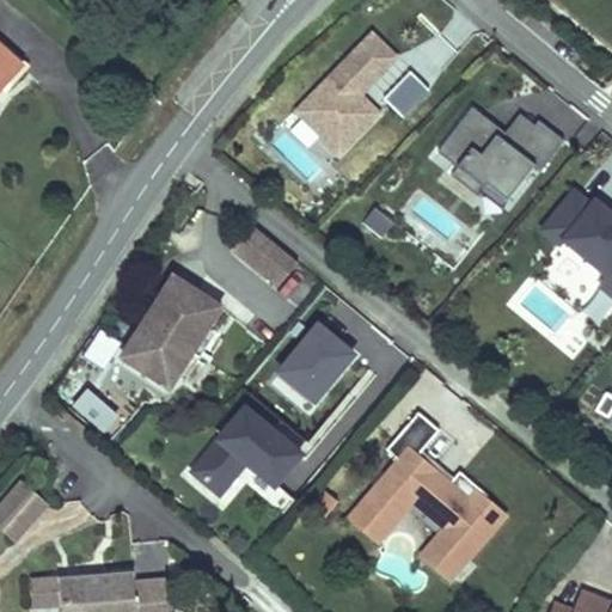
[(301,116),(341,154),(379,115),(367,103),(365,105),(359,99),(361,97),(398,59),(373,35),(323,86),(328,90),(301,116)]
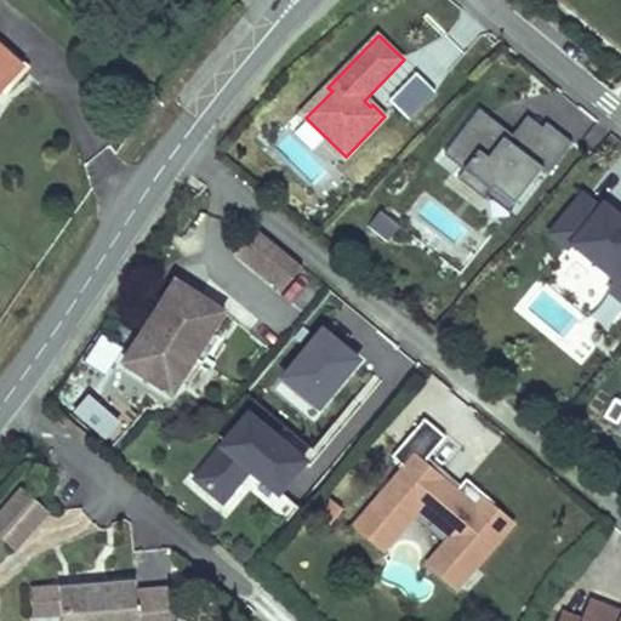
[(0,92),(22,68),(0,49),(0,92)]
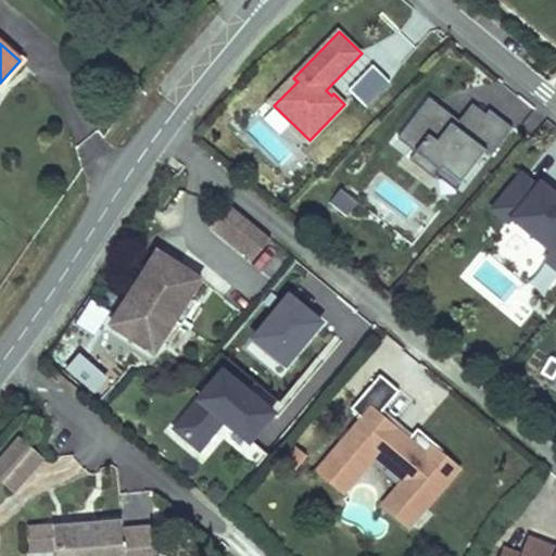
[(349,90),(366,106),(391,83),(374,65),(349,90)]
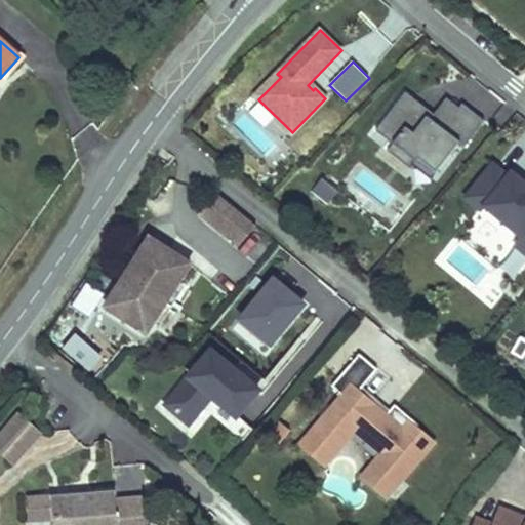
[(405,93),(376,130),(393,144),(388,151),(410,169),(413,165),(421,155),(440,168),(459,143),(465,147),(485,121),(462,104),(459,108),(458,110),(443,129),(421,113),(425,109),(405,93)]
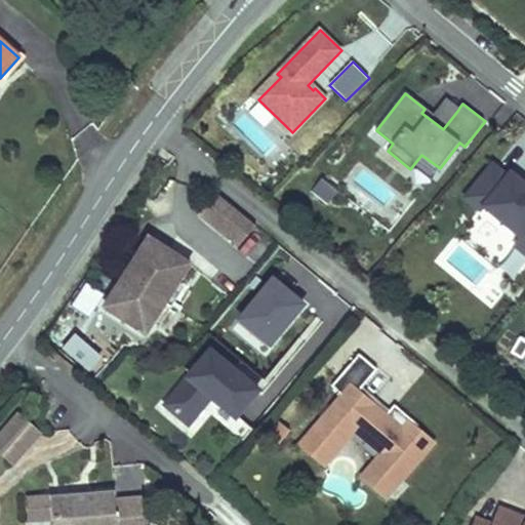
[(458,110),(459,108),(446,98),(433,116),(425,109),(421,113),(443,129),(458,110)]
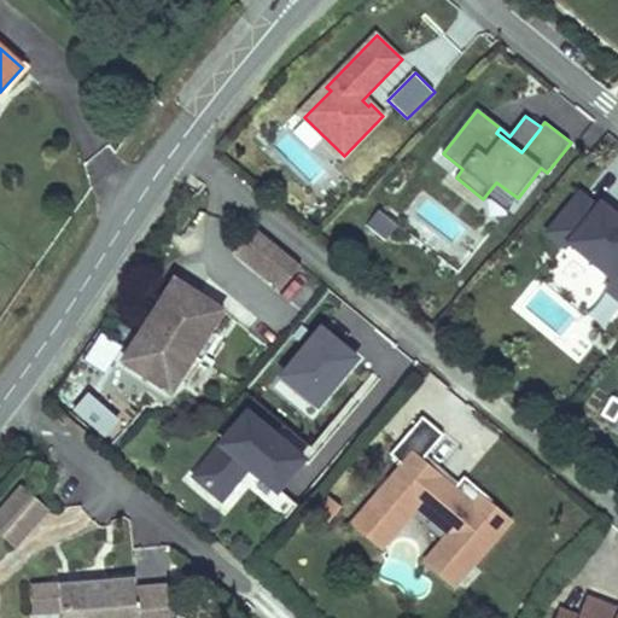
[(496,182),(487,194),(507,211),(518,198),(496,182)]
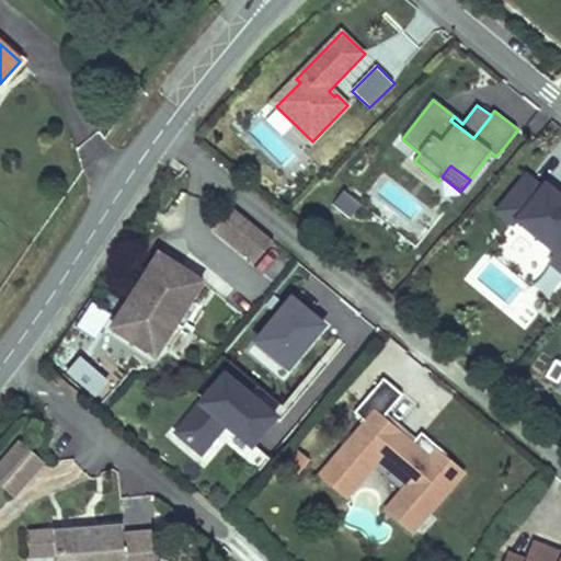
[(527,176),(499,210),(512,221),(515,217),(552,249),(546,256),(560,270),(560,197),(560,196),(552,206),(539,195),(544,191),(527,176)]
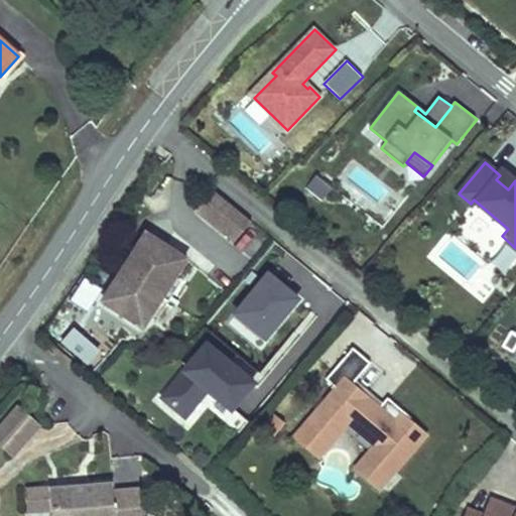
[(317,175),(307,187),(323,200),(333,187),(317,175)]
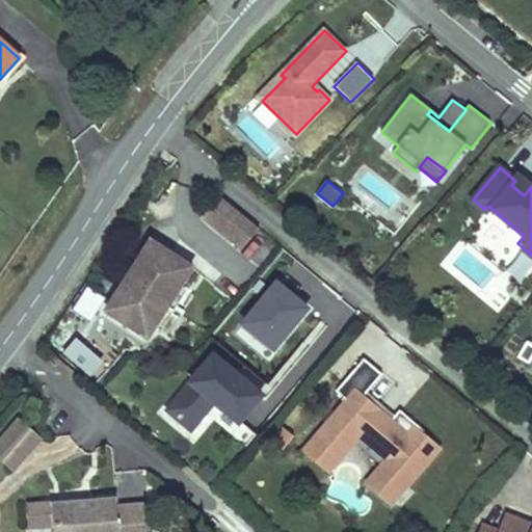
[(260,230),(219,196),(203,216),(243,249),(260,230)]
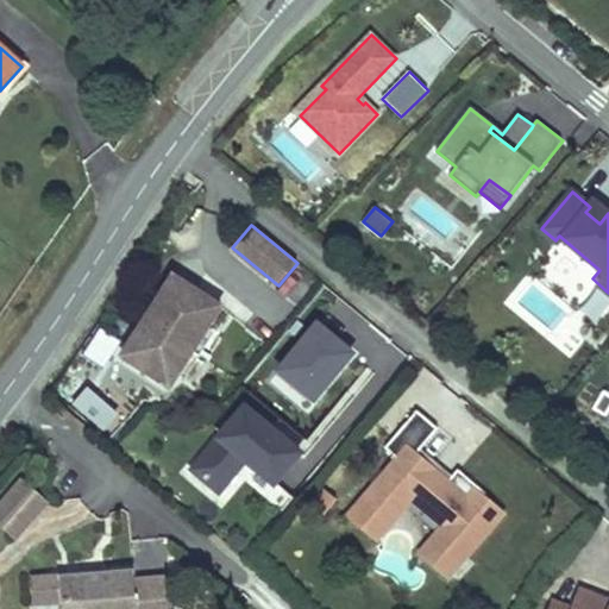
[(121,356),(170,385),(221,307),(174,276),(121,356)]
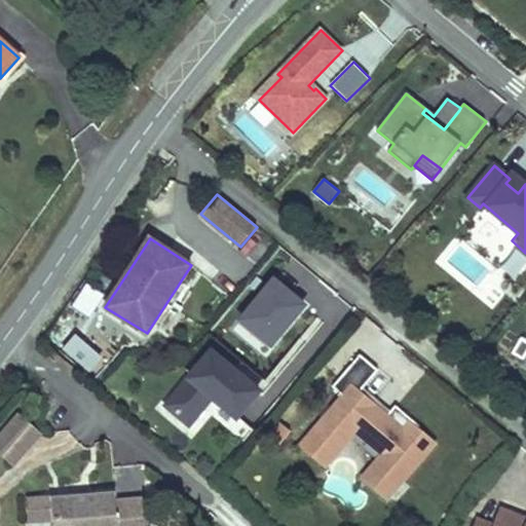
[(270,349),(309,307),(275,274),(235,317),(270,349)]
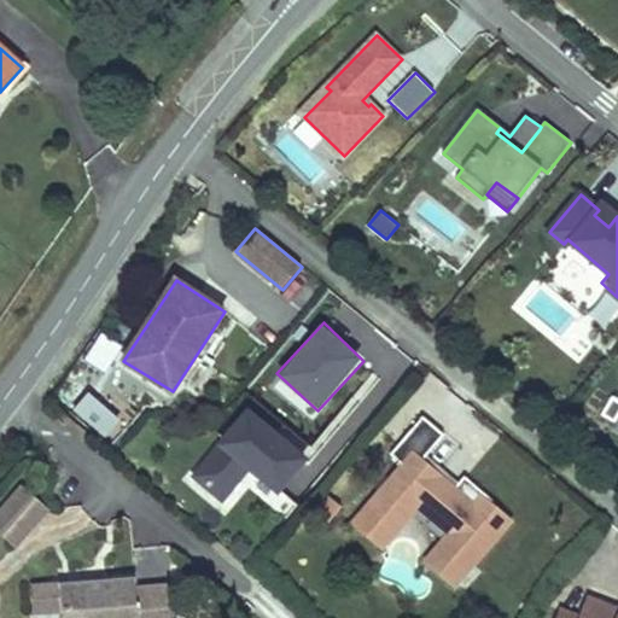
[(106,371),(117,349),(98,339),(87,361),(106,371)]
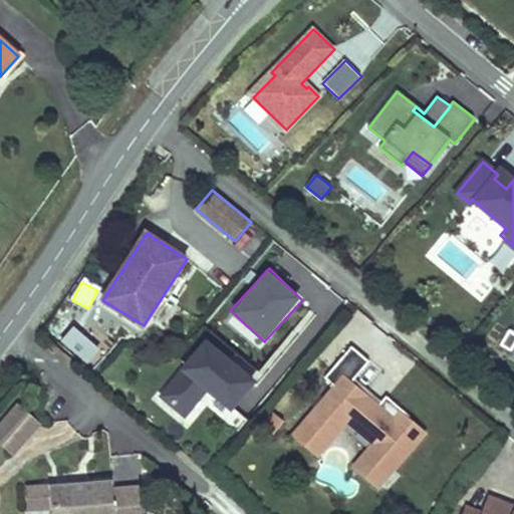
[(90,364),(102,348),(73,325),(60,341),(90,364)]
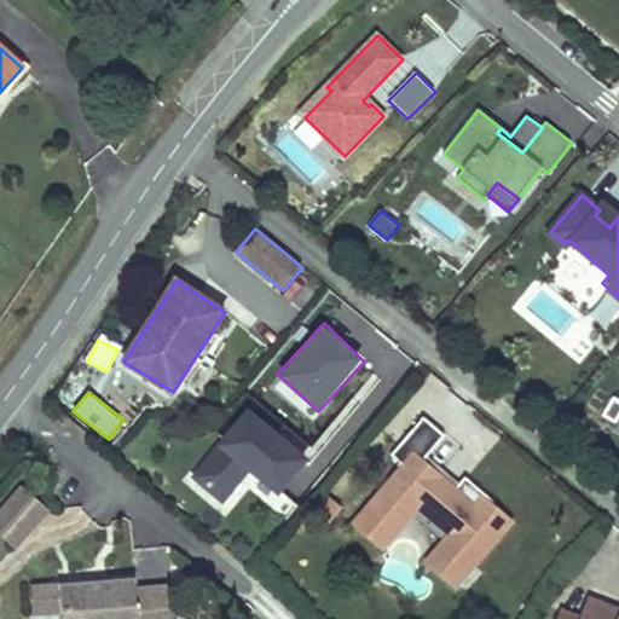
[(602,416),(615,423),(618,417),(618,400),(614,398),(602,416)]
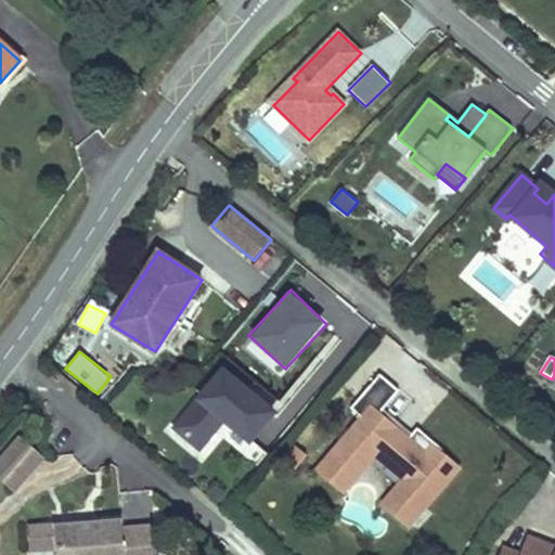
[(274,413),(223,371),(176,428),(201,448),(223,420),(250,441),(274,413)]
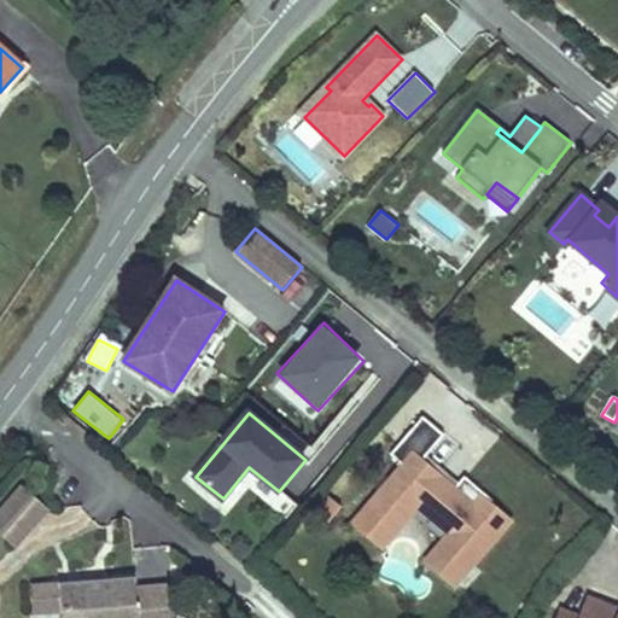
[(391,455),(403,466),(382,491),(404,511),(412,502),(418,507),(450,534),(426,561),(455,586),(511,522),(490,503),(494,501),(465,477),(459,483),(455,489),(423,461),(426,455),(444,435),(423,417),(391,455)]
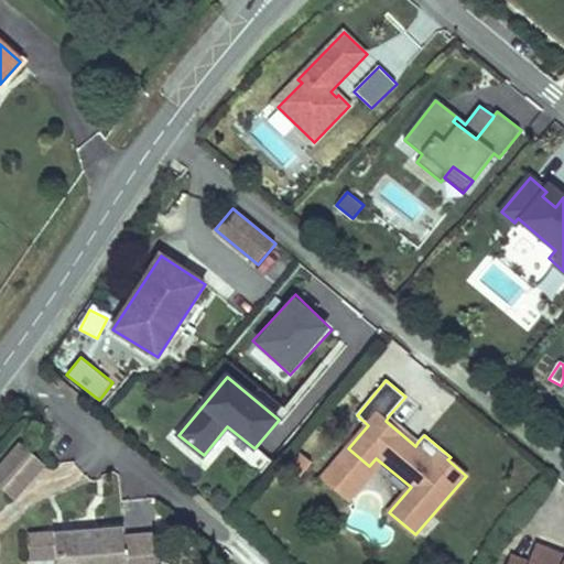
[(389,415),(386,421),(415,446),(419,441),(389,415)]
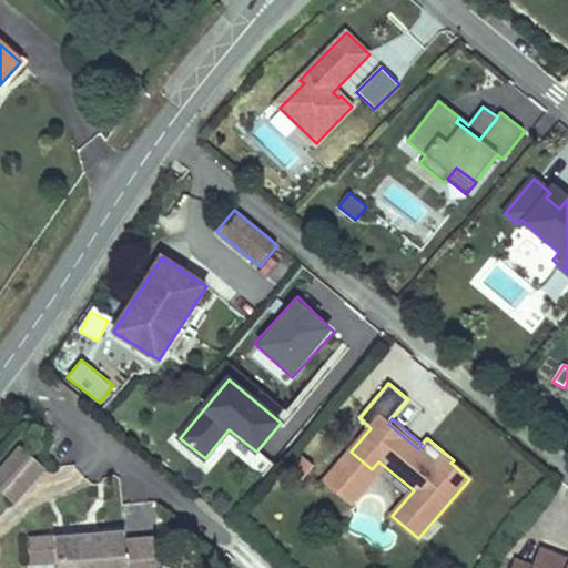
[(0,473),(0,487),(14,500),(42,468),(20,449),(0,473)]
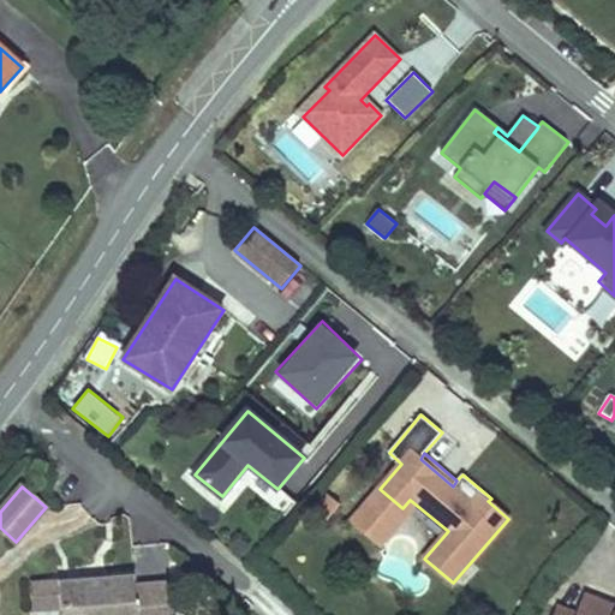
[(416,505),(410,500),(402,508),(380,489),(368,502),(383,515),(381,519),(388,525),(375,541),(381,545),(416,505)]
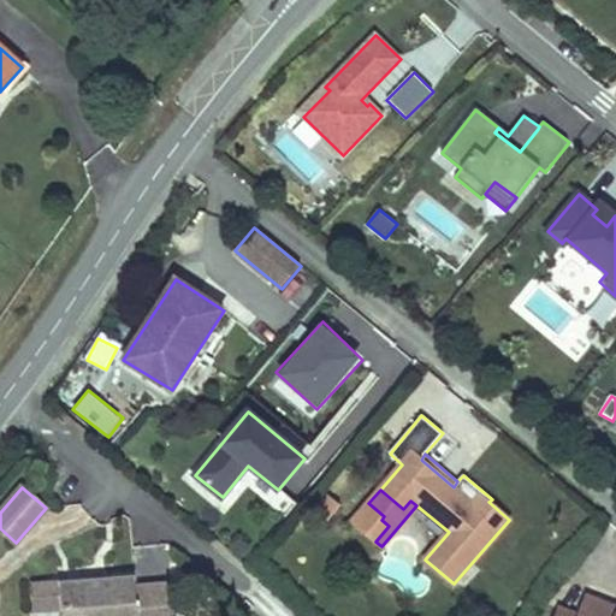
[(353,521),(375,542),(389,526),(381,520),(384,516),(368,503),(353,521)]
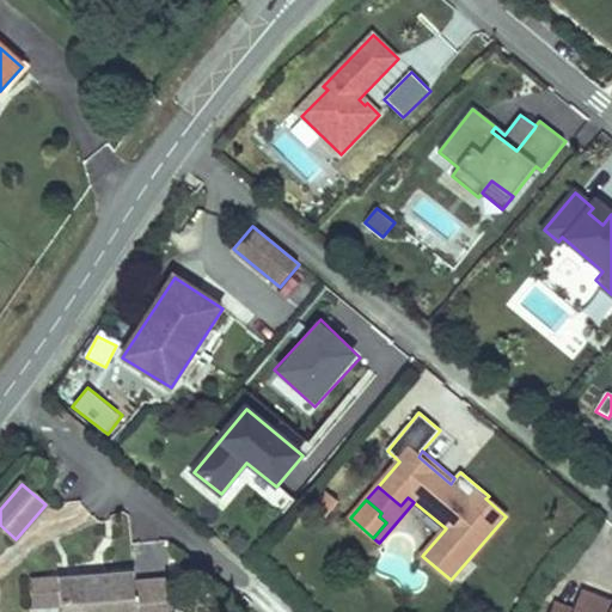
[(134,573),(35,581),(36,607),(62,605),(62,611),(173,611),(172,579),(135,582),(134,573)]
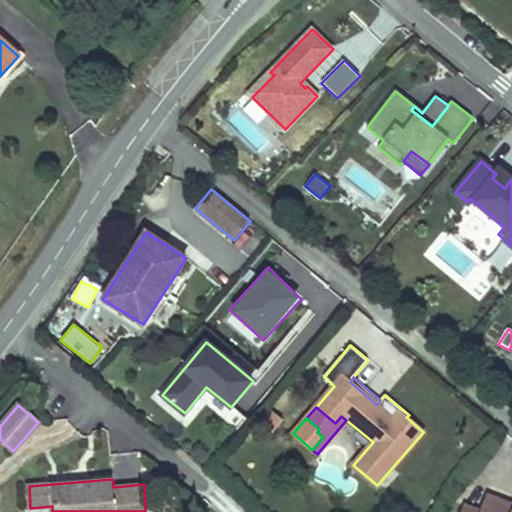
[(511,511),(511,505),(489,497),(482,511),(511,511)]
